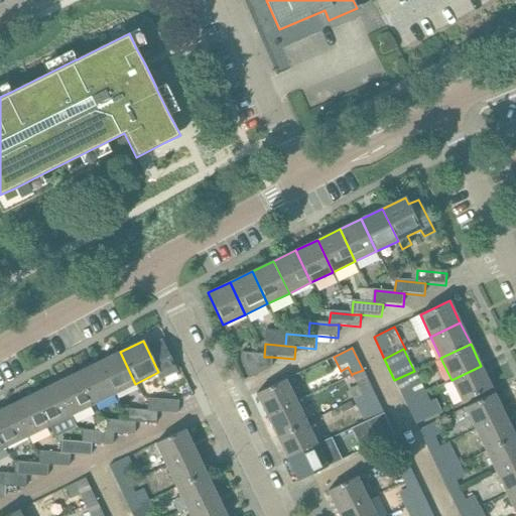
[(99,362),(114,394),(135,384),(120,352),(99,362)]
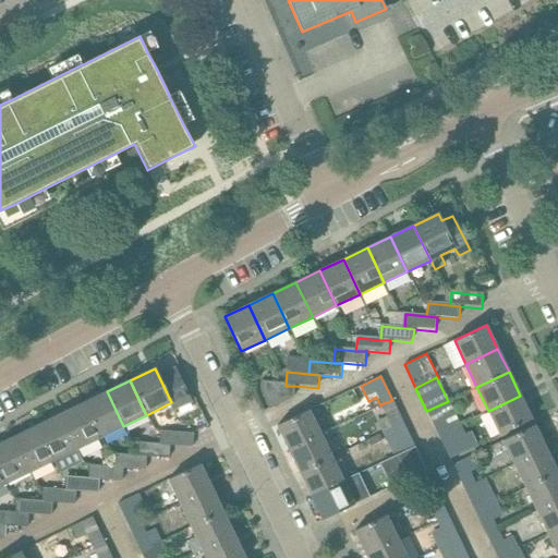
[(294,386),(286,386),(262,384),(261,392),(269,409),(293,397),(294,386)]
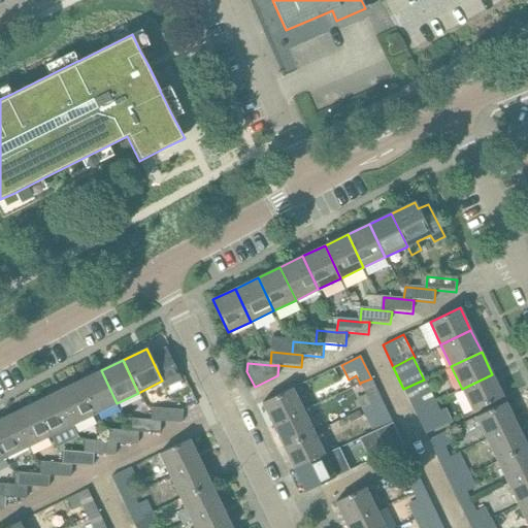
[(78,381),(95,414),(117,403),(101,370),(78,381)]
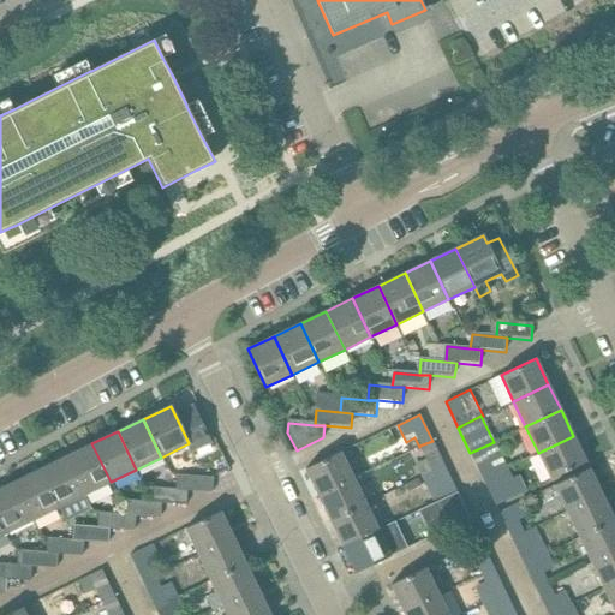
[(573,436),(538,453),(550,479),(585,463),(573,436)]
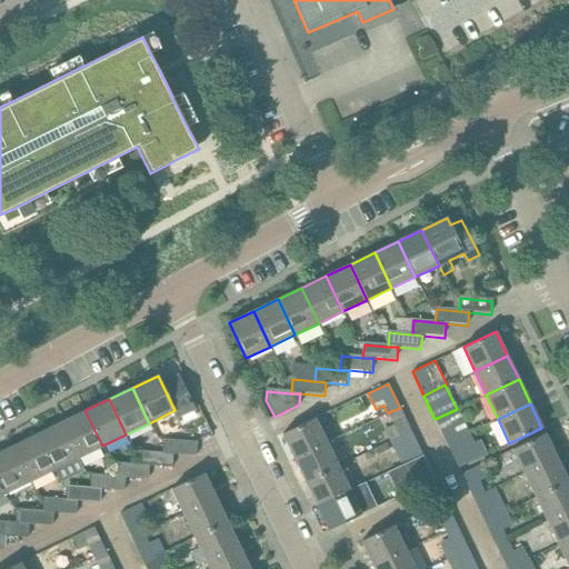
[(400,437),(411,431),(400,408),(388,412),(395,425),(400,437)]
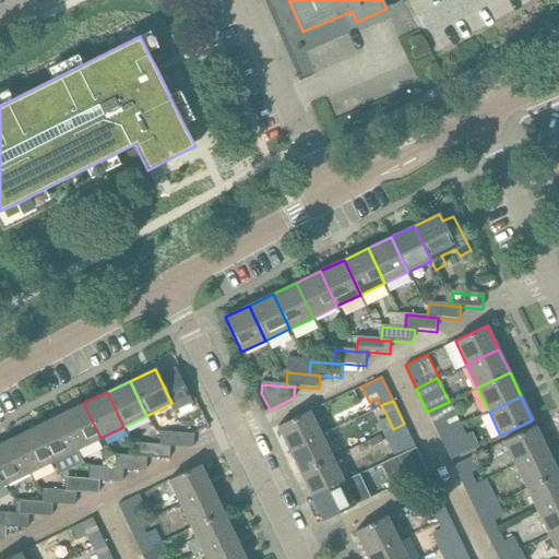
[(449,402),(427,412),(439,436),(460,426),(449,402)]
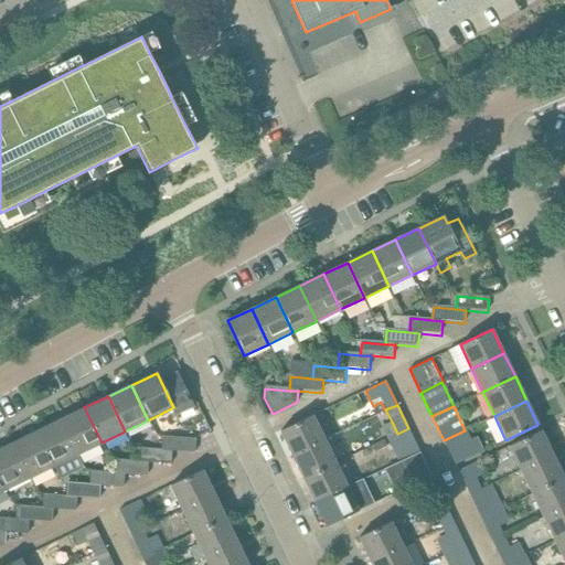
[(61,419),(77,455),(102,443),(84,407),(61,419)]
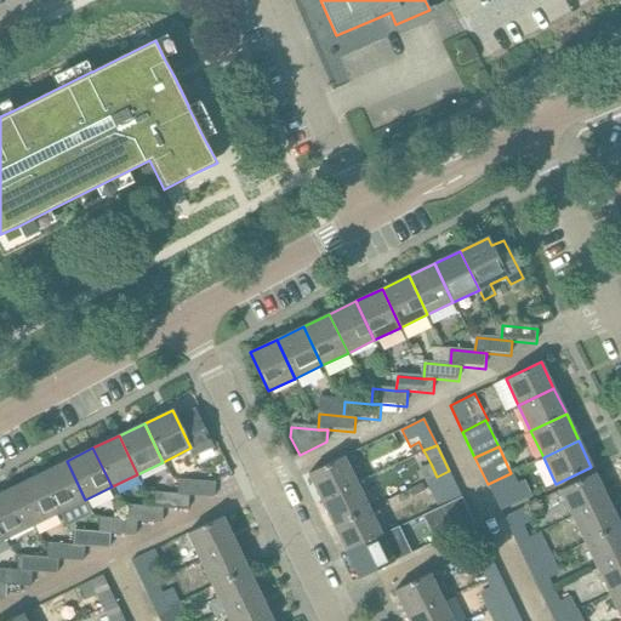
[(308,473),(320,500),(355,483),(343,456),(308,473)]
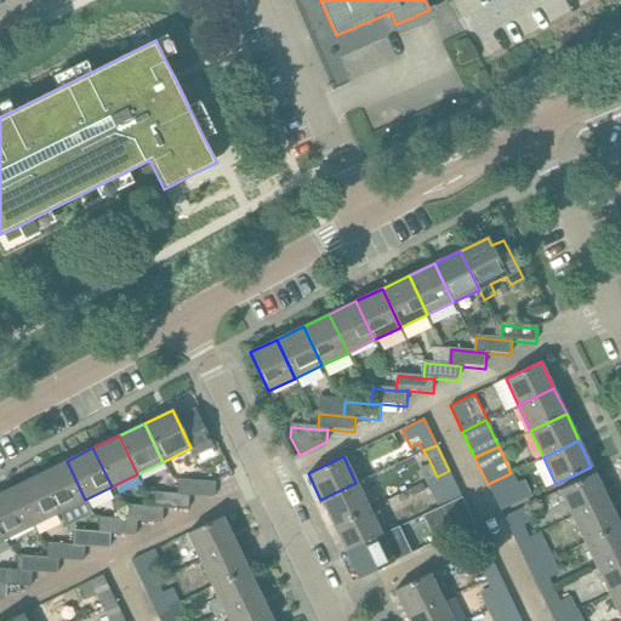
[(40,473),(58,513),(85,500),(67,461),(40,473)]
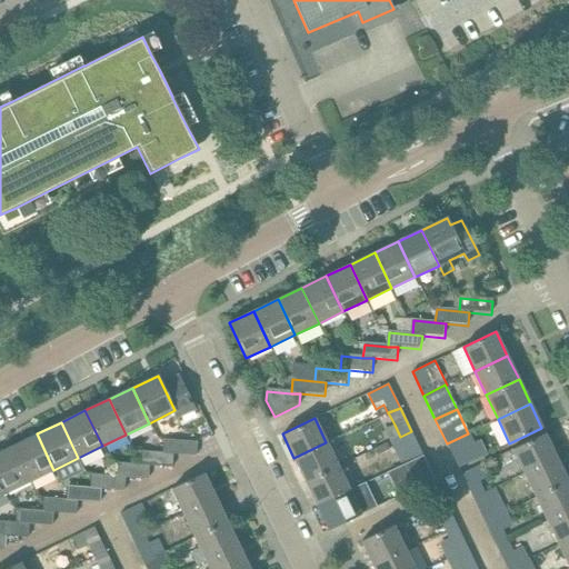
[(385,430),(390,441),(400,437),(395,425),(385,430)]
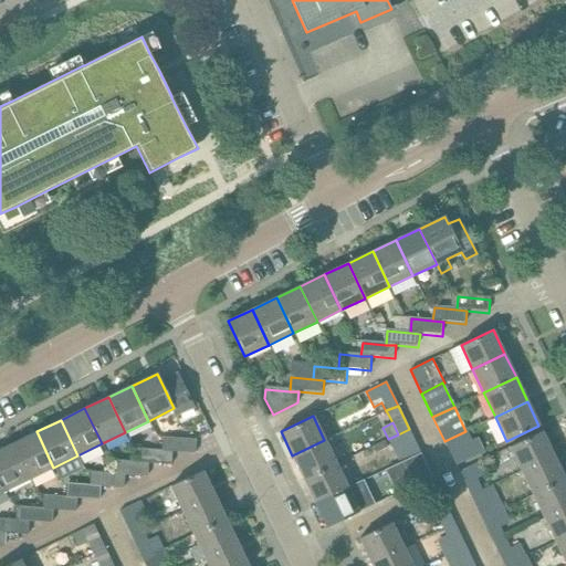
[(409,459),(420,453),(409,429),(398,435),(409,459)]
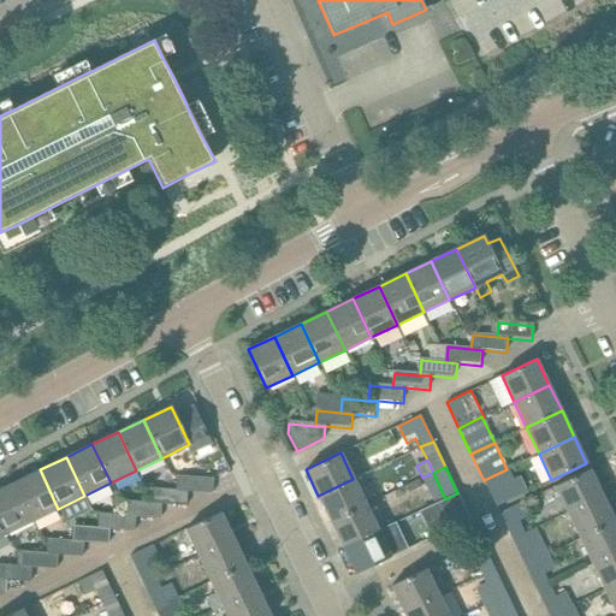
[(15,483),(33,521),(58,509),(40,469),(15,483)]
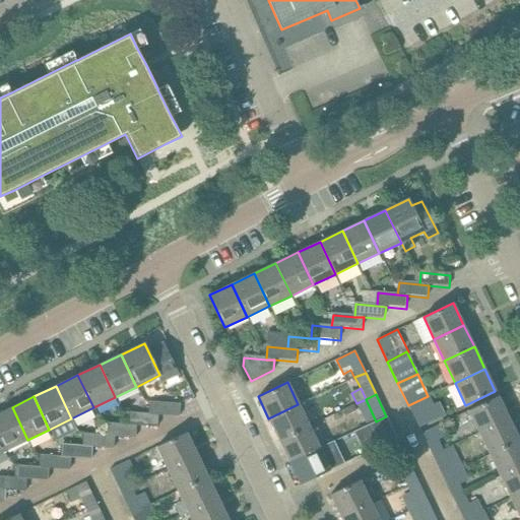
[(428,396),(408,405),(418,428),(439,417),(428,396)]
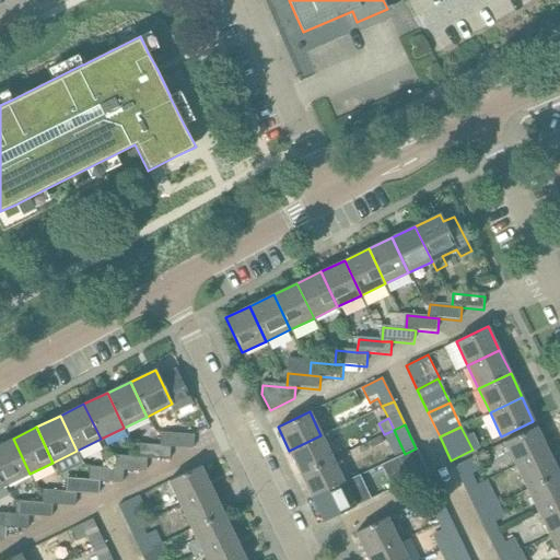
[(536,427),(504,442),(515,465),(547,450),(536,427)]
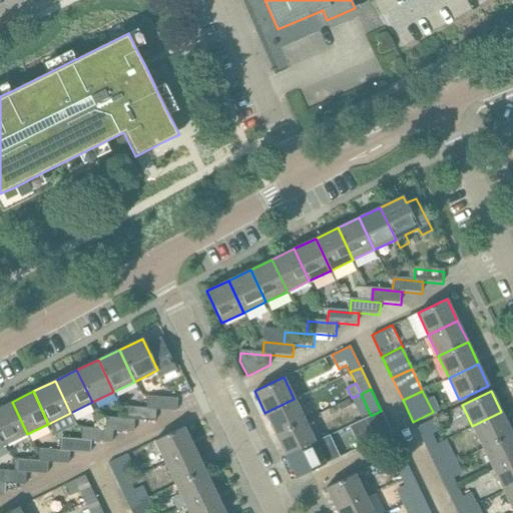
[(361,394),(352,398),(362,420),(371,416),(361,394)]
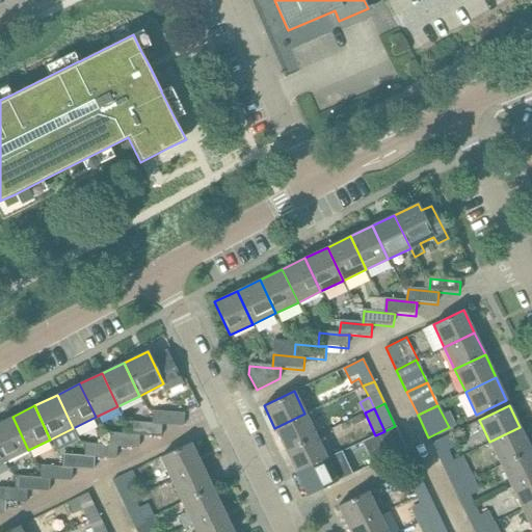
[(154,410),(153,423),(161,424),(183,426),(184,413),(154,410)]
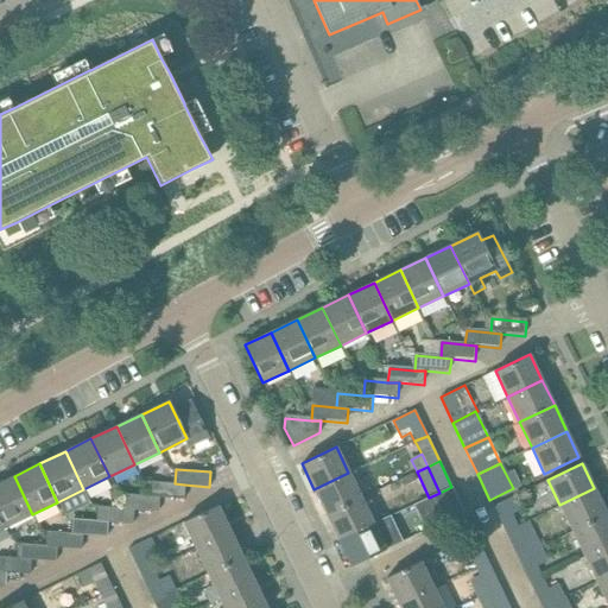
[(314,489),(327,515),(361,499),(348,473),(314,489)]
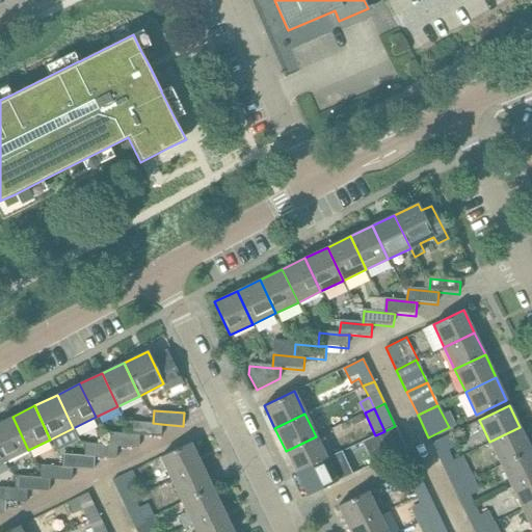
[(0,422),(0,449),(5,461),(28,450),(12,417),(0,422)]
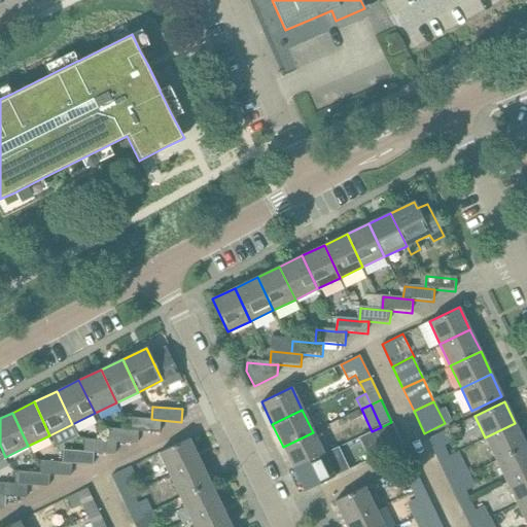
[(131,417),(130,430),(138,432),(159,434),(160,420),(151,419),(131,417)]
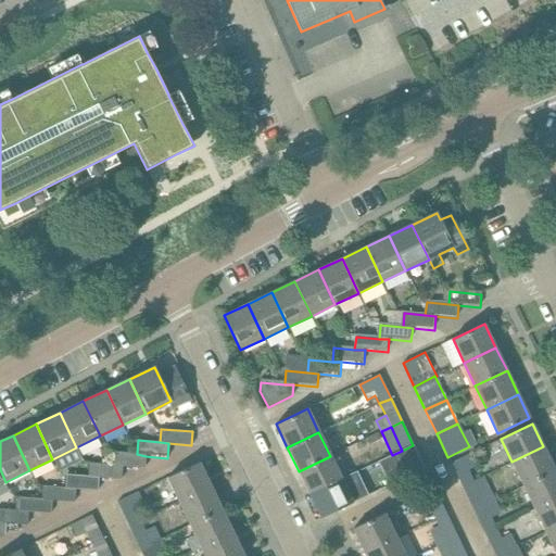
[(402,451),(414,474),(425,468),(413,445),(402,451)]
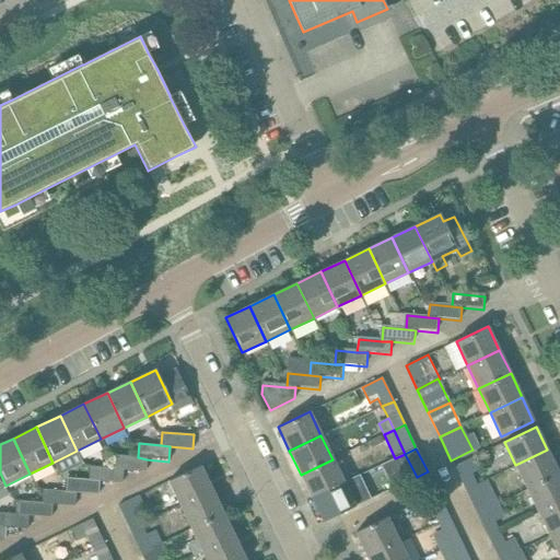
[(547,450),(515,465),(527,489),(559,474),(547,450)]
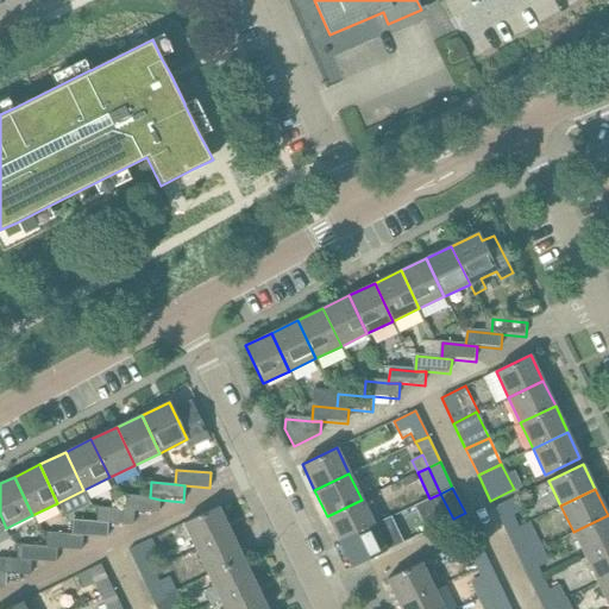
[(125,495),(124,509),(135,512),(158,514),(159,500),(150,497),(125,495)]
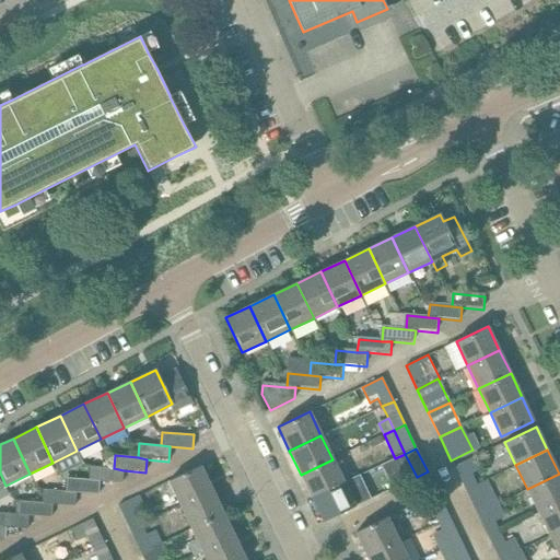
[(481,470),(475,456),(454,466),(465,490),(477,485),(473,475),(481,470)]
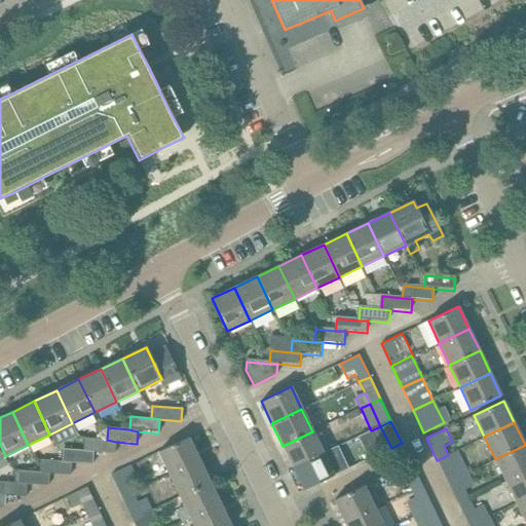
[(283,446),(293,467),(323,453),(331,450),(326,439),(317,443),(312,431),(283,446)]
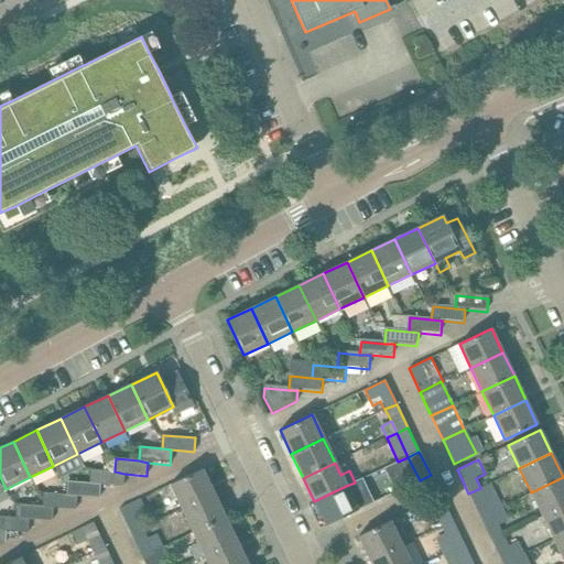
[(93,469),(90,484),(99,486),(122,488),(125,474),(115,472),(93,469)]
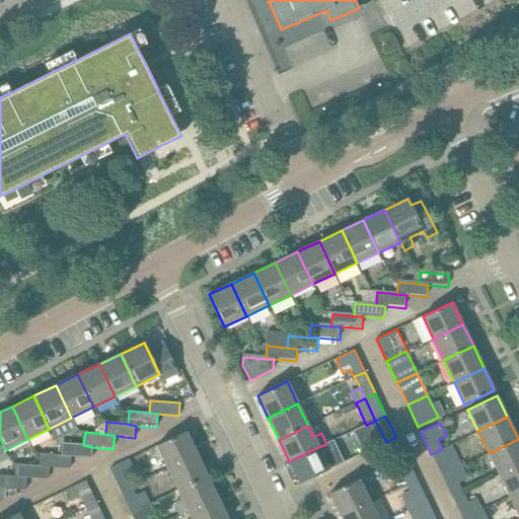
[(186,432),(156,446),(167,467),(197,454),(186,432)]
